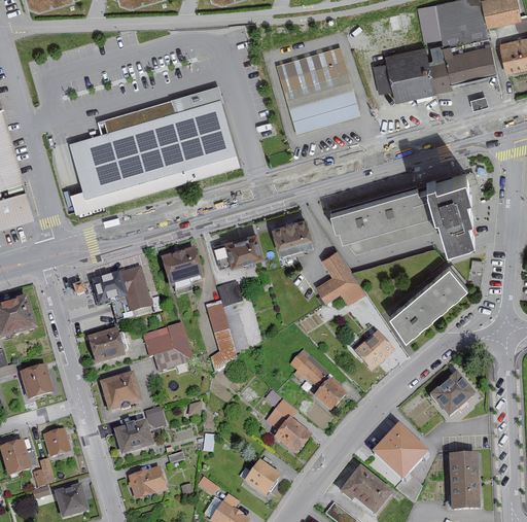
[(443,0),(416,6),(424,38),(441,35),(443,41),(450,40),(450,41),(488,33),(480,0),(443,0)]
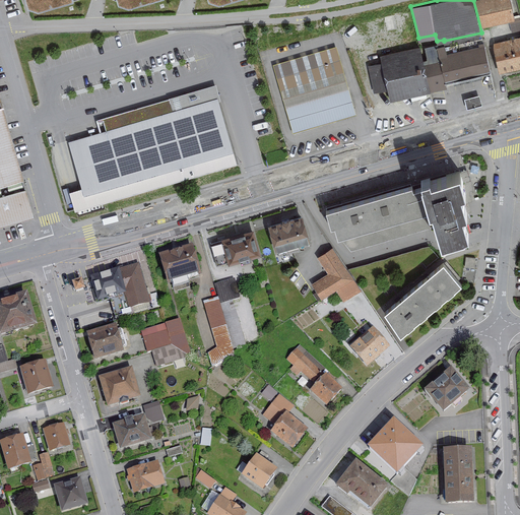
[(514,16),(509,0),(475,0),(480,24),(514,16)]
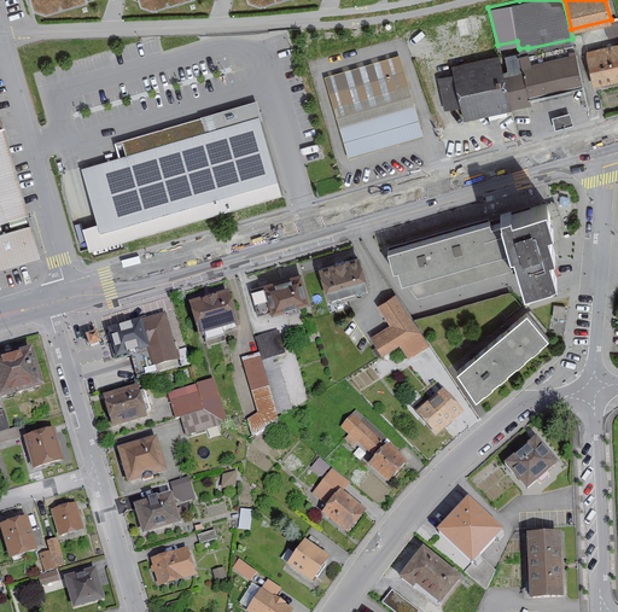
[(617,39),(586,46),(593,82),(617,77),(617,39)]
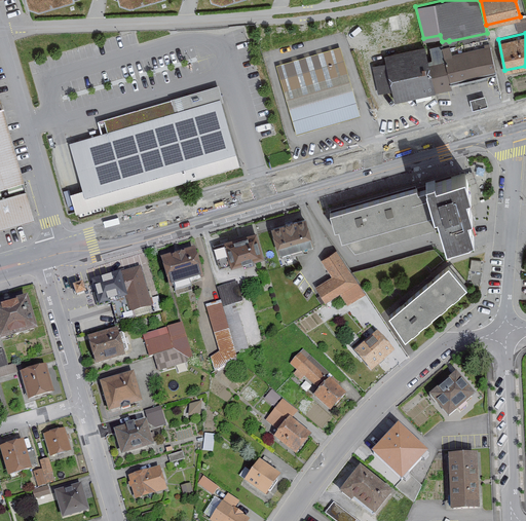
[(442,44),(450,78),(494,68),(487,39),(483,40),(483,42),(451,50),(449,43),(442,44)]
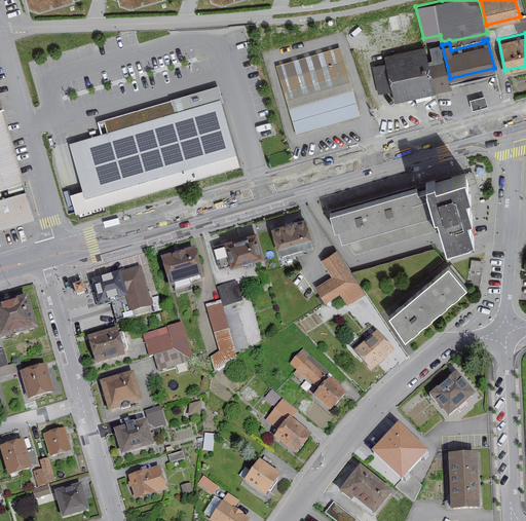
[(426,57),(423,42),(384,52),(385,59),(373,62),(379,88),(391,86),(395,99),(450,85),(440,42),(429,44),(431,56),(426,57)]
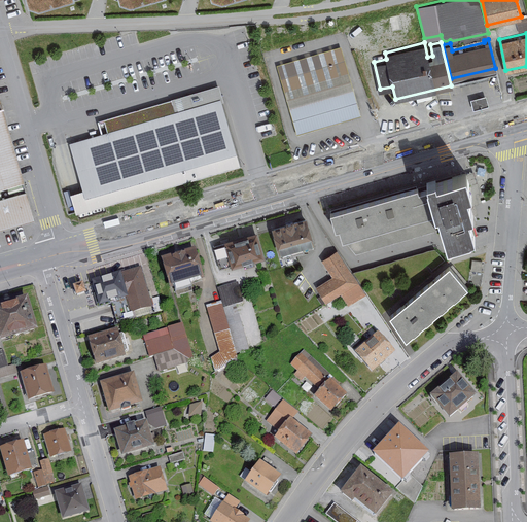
[(359,112),(339,43),(275,62),(295,131),(359,112)]
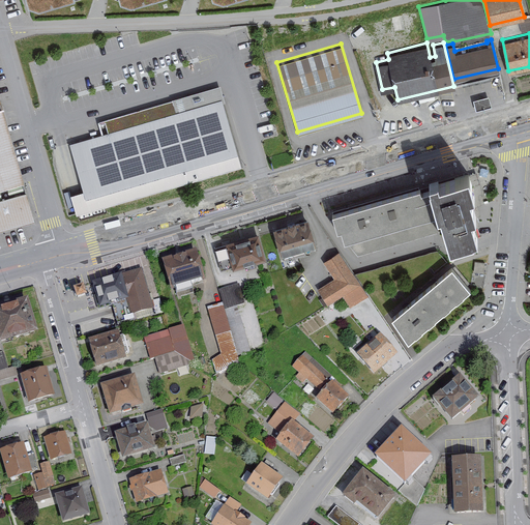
[(241,161),(217,81),(98,115),(101,127),(69,137),(83,184),(71,187),(77,208),(241,161)]
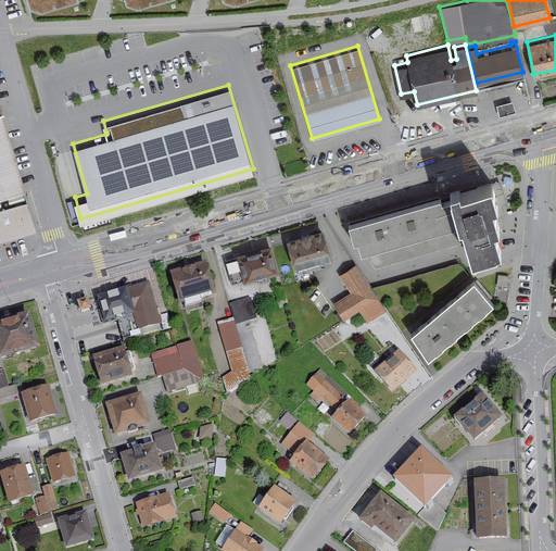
[(0,240),(38,230),(4,111),(0,111),(0,240)]
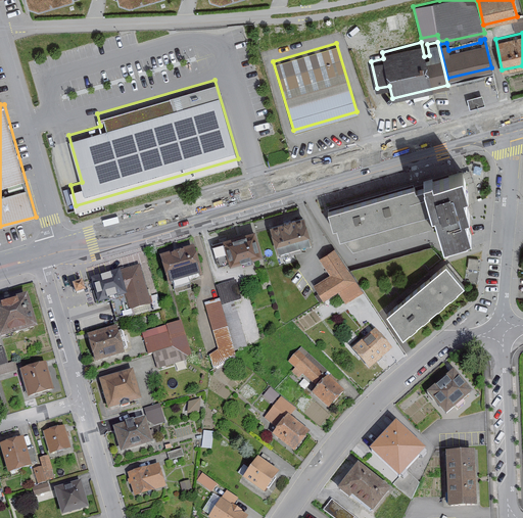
[(413,182),(326,208),(331,225),(334,224),(338,236),(430,208),(440,240),(467,232),(461,212),(466,210),(460,191),(465,190),(459,170),(429,179),(428,174),(418,177),(420,184),(414,186),(413,182)]
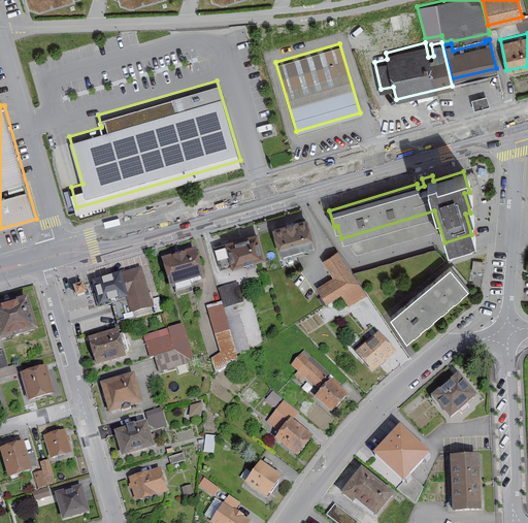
[(305,216),(271,226),(278,251),(312,240),(305,216)]
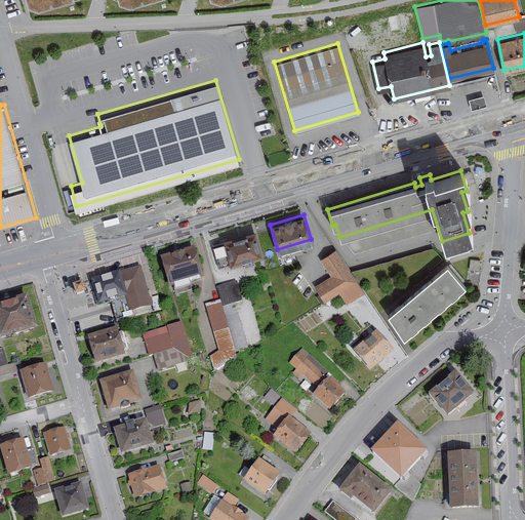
[(263,254),(254,228),(223,238),(223,241),(212,244),(218,265),(229,262),(230,265),(263,254)]
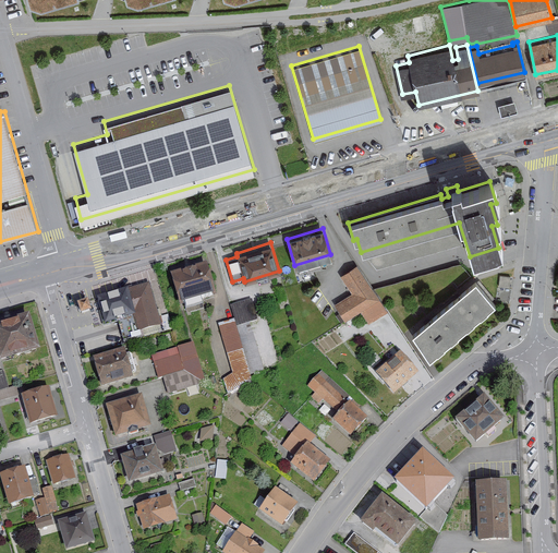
[(387,309),(355,262),(338,274),(350,289),(332,301),(344,317),(359,307),(368,321),(387,309)]
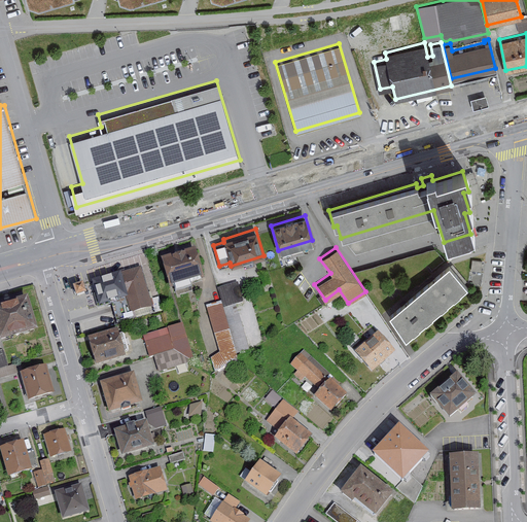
[(192,248),(160,257),(167,285),(200,277),(192,248)]
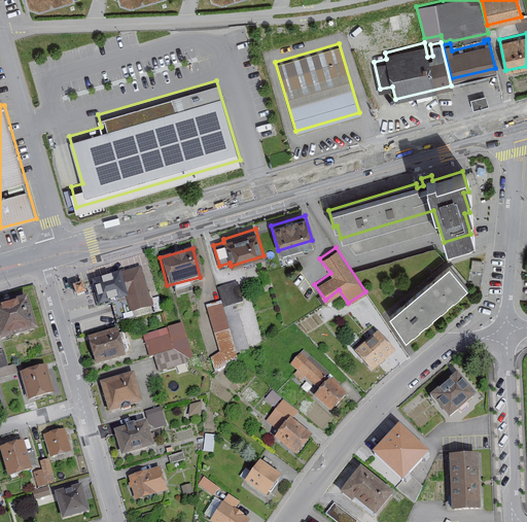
[(388,312),(405,336),(466,285),(449,263),(388,312)]
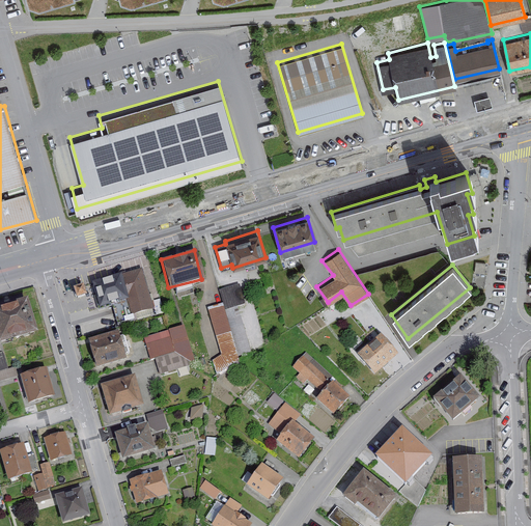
[(99,305),(126,298),(130,312),(151,306),(140,267),(91,280),(99,305)]
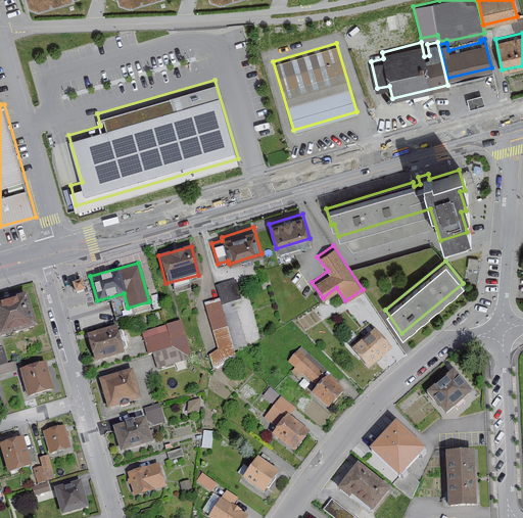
[(203,300),(217,346),(208,352),(212,367),(235,354),(222,302),(240,297),(235,278),(216,284),(219,296),(203,300)]
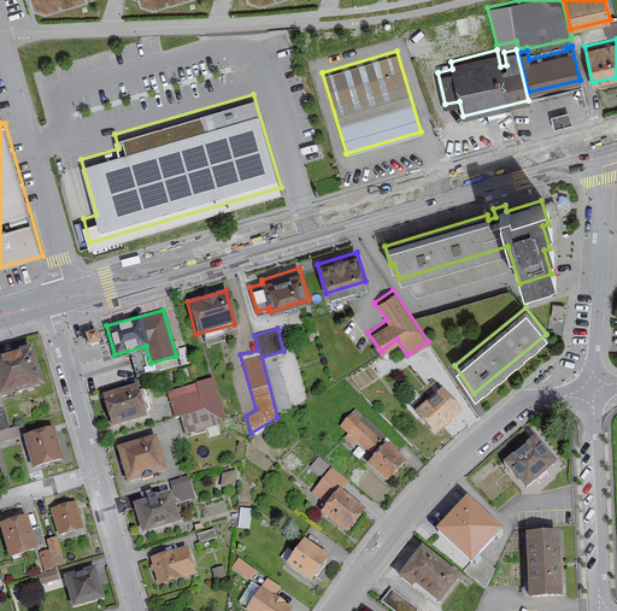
[(99,340),(95,329),(84,333),(88,344),(99,340)]
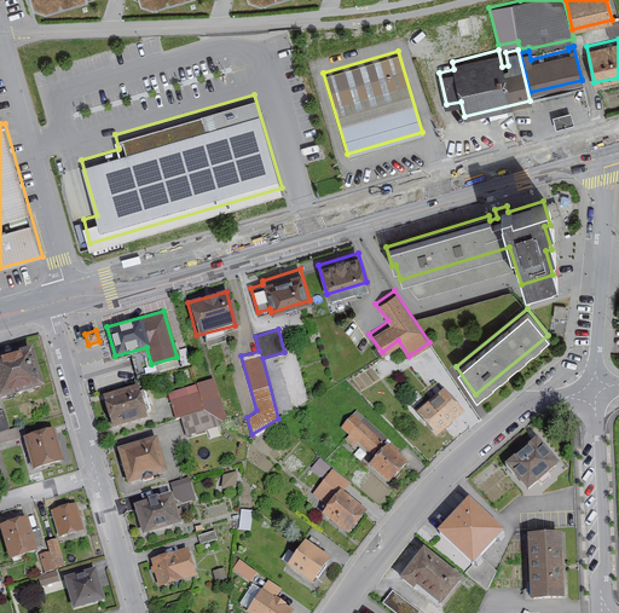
[(0,350),(0,392),(45,379),(32,340),(0,350)]
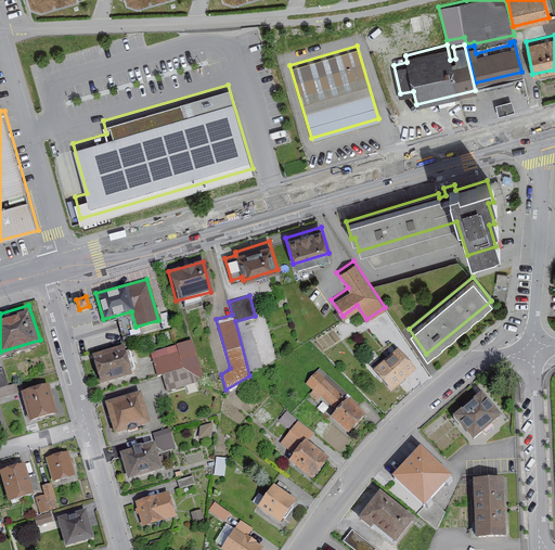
[(191,339),(150,350),(156,373),(162,372),(166,387),(203,376),(191,339)]
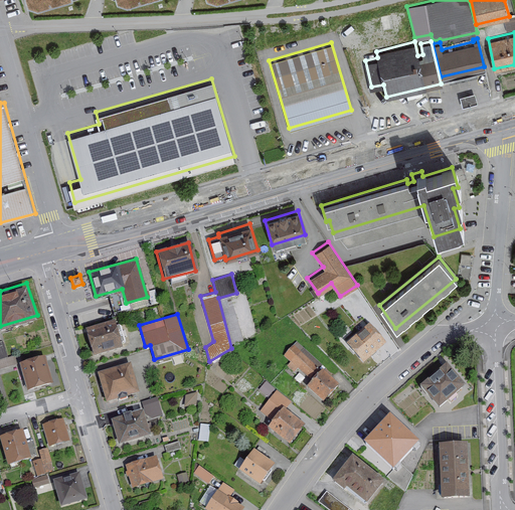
[(121,346),(114,320),(84,328),(92,354),(121,346)]
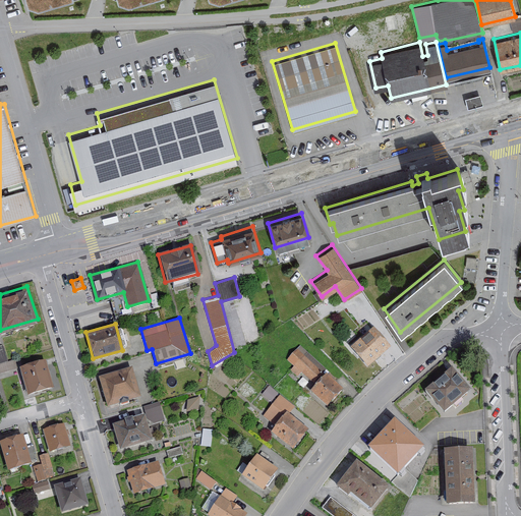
[(389,344),(373,327),(351,347),(366,364),(389,344)]
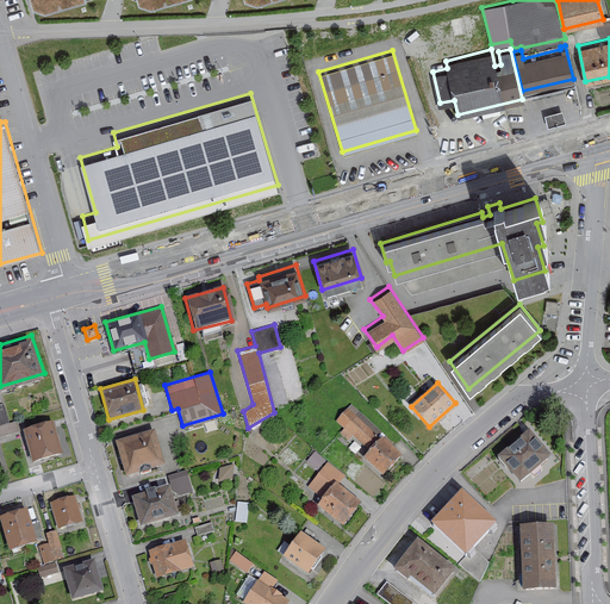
[(2,402),(0,403),(0,431),(26,424),(24,416),(8,421),(2,402)]
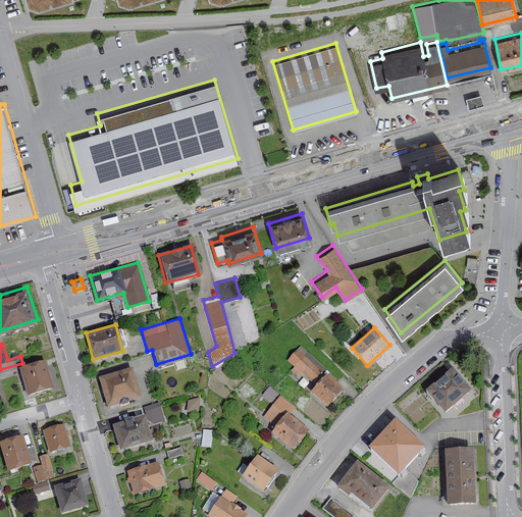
[(298,377),(303,372),(315,383),(309,391),(326,406),(342,389),(331,379),(335,375),(300,345),(286,359),(295,365),(290,371),(298,377)]
